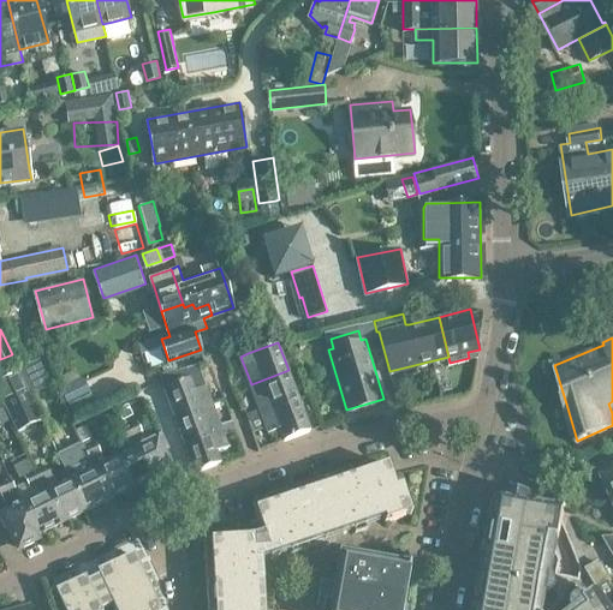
[(12,354),(0,359),(0,366),(3,371),(16,365),(12,354)]
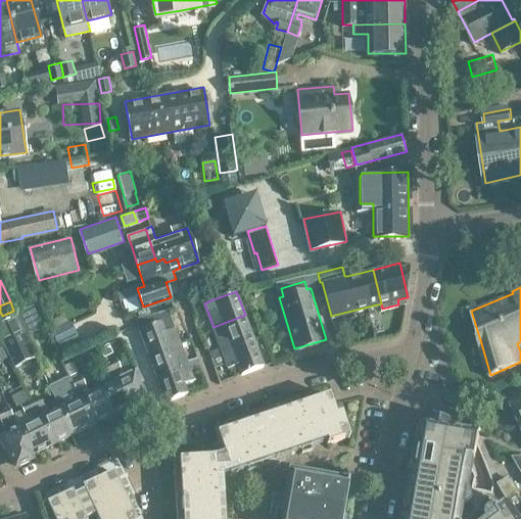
[(36,303),(15,313),(26,332),(36,327),(33,322),(42,318),(36,303)]
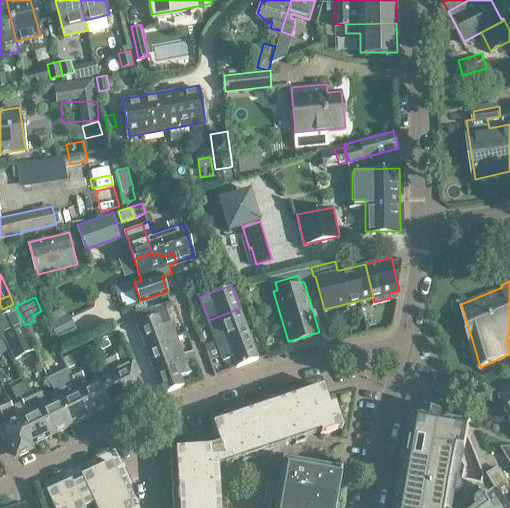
[(176,332),(165,301),(147,308),(144,307),(133,311),(145,344),(176,332)]
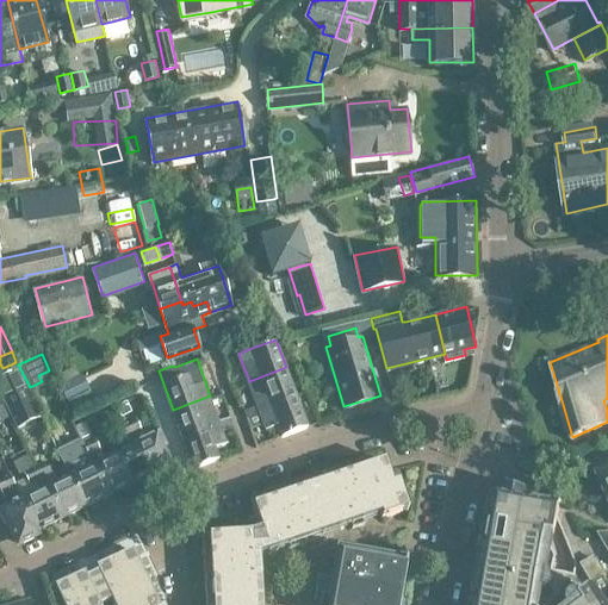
[(249,381),(258,403),(244,409),(247,415),(297,395),(286,367),(249,381)]
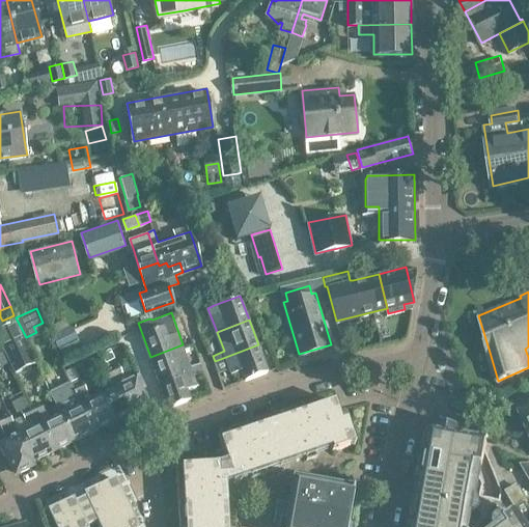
[(15,321),(0,327),(0,339),(15,371),(35,362),(15,321)]
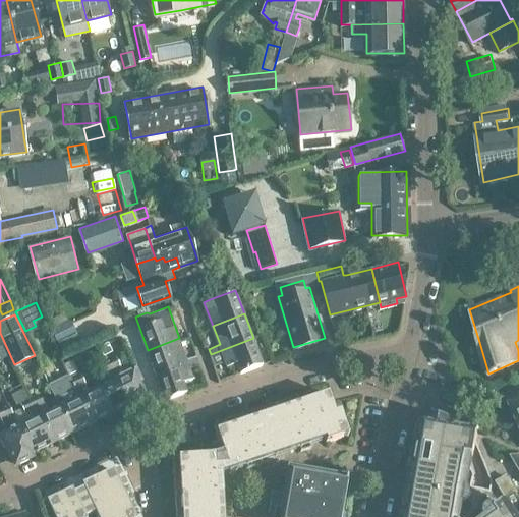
[(71,320),(52,329),(58,342),(77,333),(71,320)]
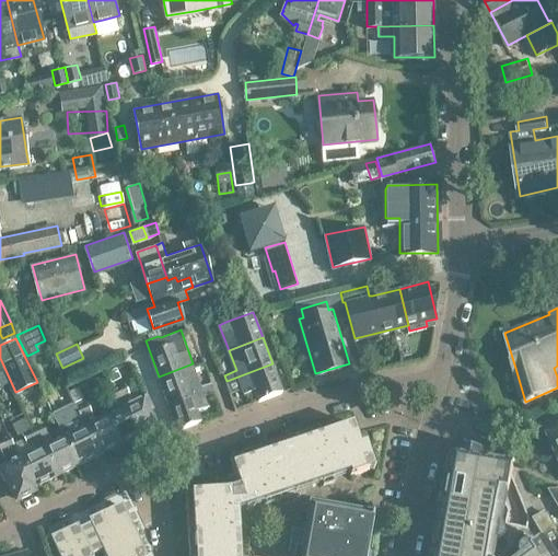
[(0,360),(0,384),(10,380),(0,360)]
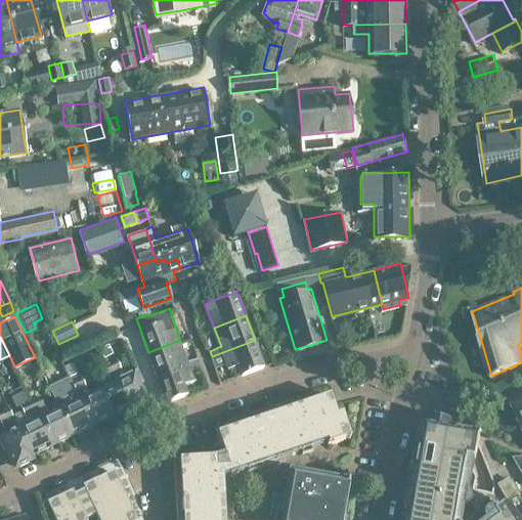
[(199,357),(188,361),(180,340),(148,352),(158,376),(200,360),(199,357)]
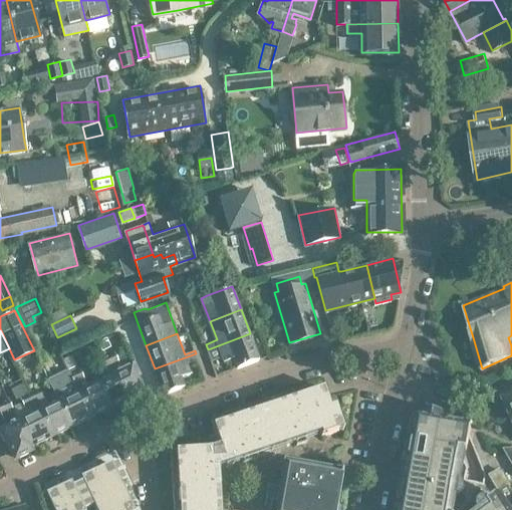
[(222,354),(225,360),(235,356),(238,366),(260,358),(250,333),(208,349),(212,358),(222,354)]
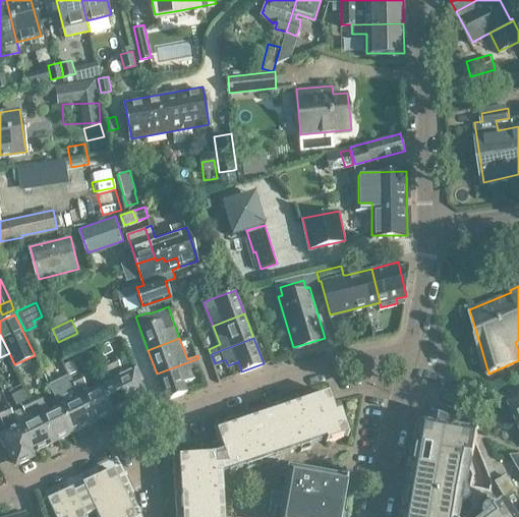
[(113,350),(109,342),(100,347),(104,355),(113,350)]
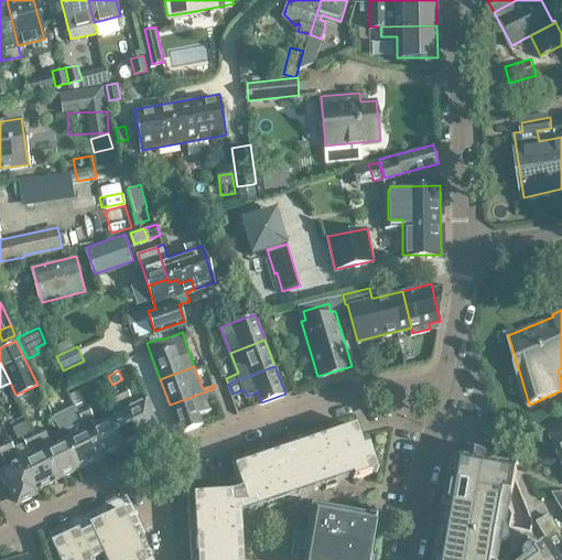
[(148,397),(134,404),(126,386),(116,391),(138,438),(160,427),(152,410),(154,409),(148,397)]
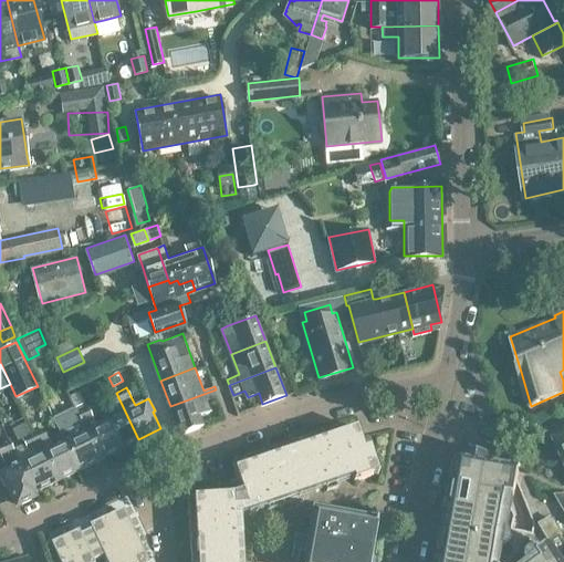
[(49,409),(68,401),(62,388),(43,396),(49,409)]
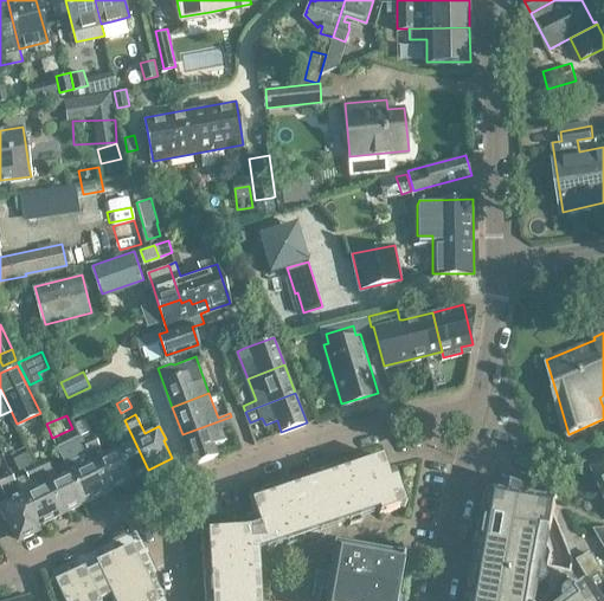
[(226,438),(222,427),(233,424),(231,417),(182,434),(193,464),(218,454),(214,443),(226,438)]
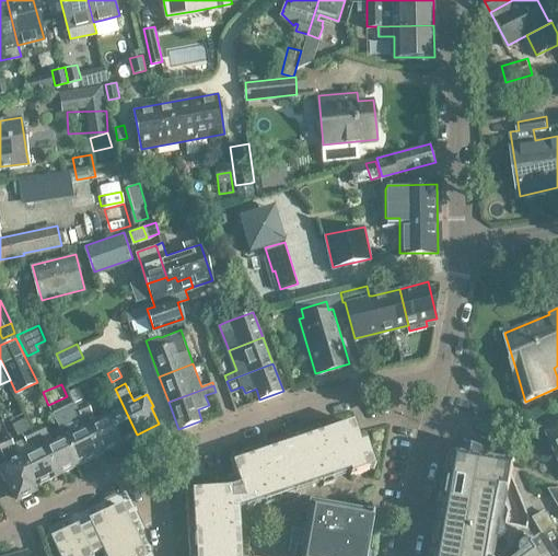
[(115,406),(116,408),(106,414),(120,443),(137,435),(115,389),(104,394),(112,408),(115,406)]
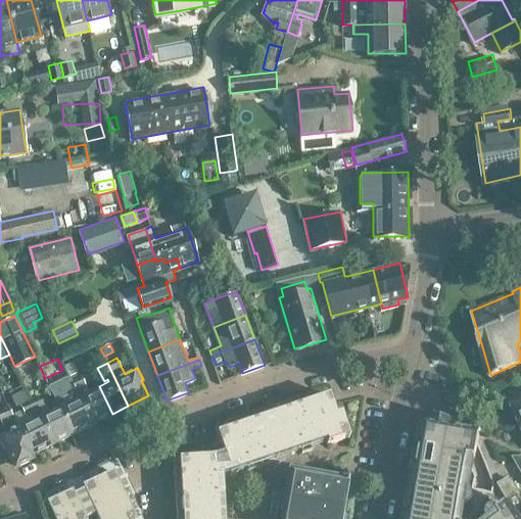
[(87,388),(81,375),(72,380),(92,423),(112,414),(99,386),(85,393),(84,390),(87,388)]
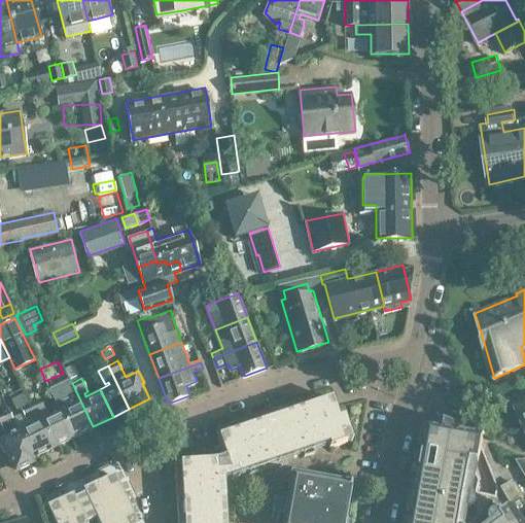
[(71,381),(50,391),(59,409),(72,437),(93,426),(72,383),(71,381)]
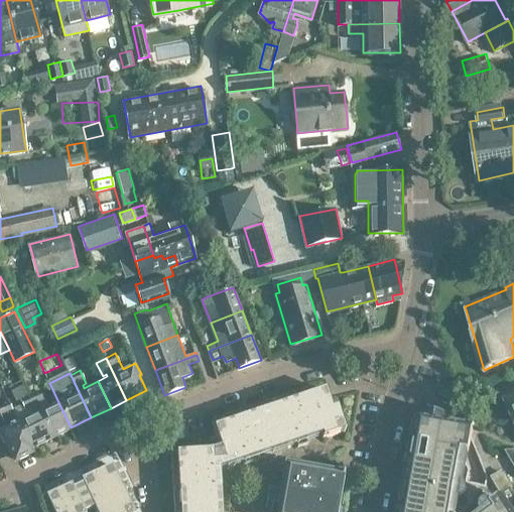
[(333,407),(326,388),(304,395),(302,390),(213,420),(226,461),(243,455),(246,463),(265,456),(262,448),(295,436),(298,444),(308,441),(305,433),(320,428),(324,436),(346,429),(338,405),(333,407)]
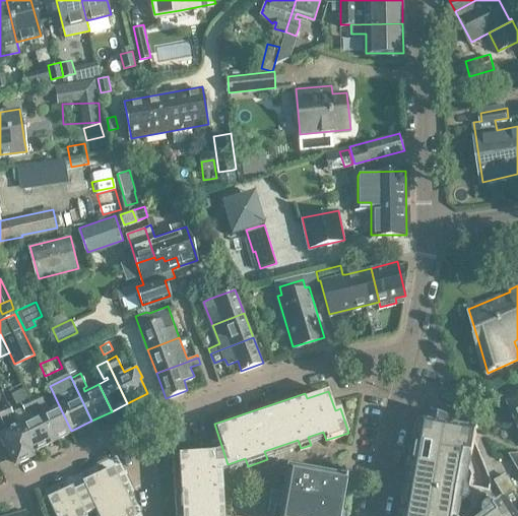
[(58,403),(48,408),(40,393),(30,397),(51,440),(71,431),(58,403)]
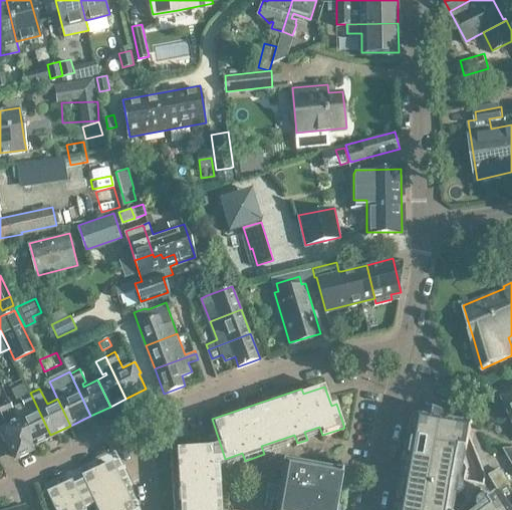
[(509,414),(511,414),(511,390),(503,394),(508,405),(506,408),(509,414)]
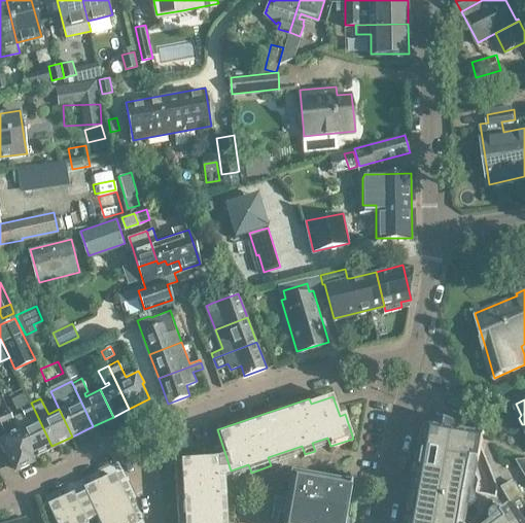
[(31,419),(32,422),(19,428),(32,455),(51,446),(31,403),(21,408),(28,421),(31,419)]
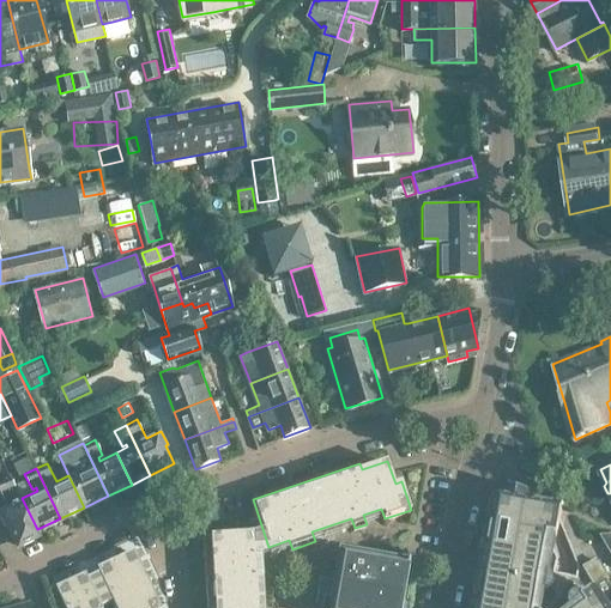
[(0,486),(8,504),(1,509),(2,510),(1,515),(5,522),(8,524),(17,541),(24,543),(36,537),(37,529),(22,498),(10,472),(0,476),(0,486)]
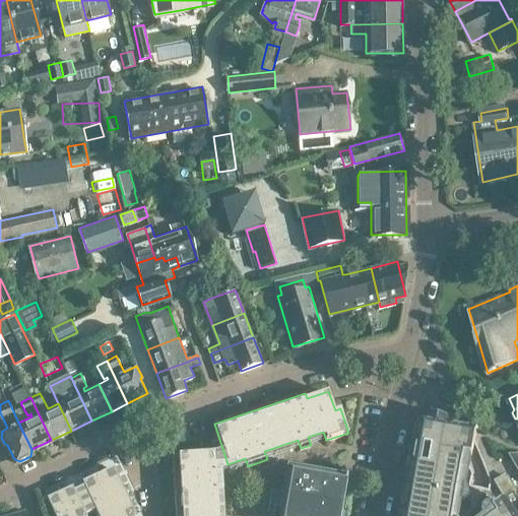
[(517,515),(514,510),(510,504),(508,505),(493,481),(492,479),(489,500),(470,497),(474,472),(467,455),(473,456),(478,432),(451,427),(452,421),(423,415),(418,416),(416,420),(398,515),(517,515)]
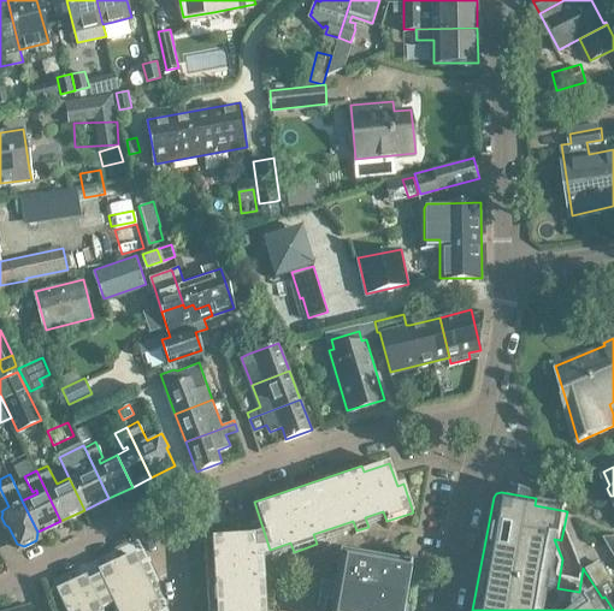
[(259,610),(258,582),(267,581),(266,557),(255,557),(254,535),(205,539),(208,610),(259,610)]
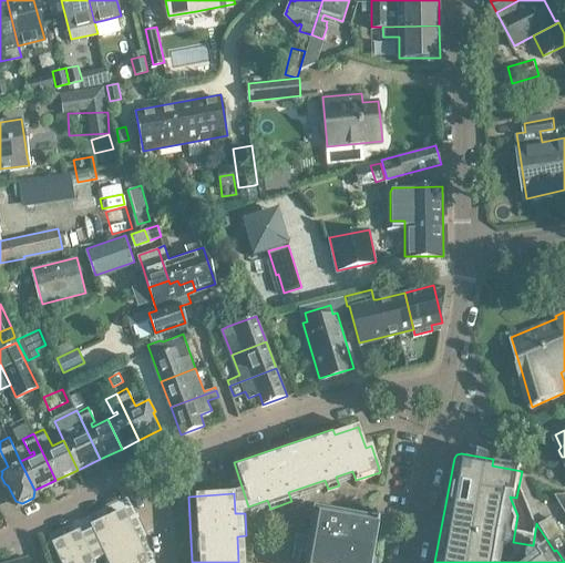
[(564,493),(558,493),(564,504),(564,538),(563,535),(564,534),(553,517),(541,524),(545,532),(564,559),(564,493)]
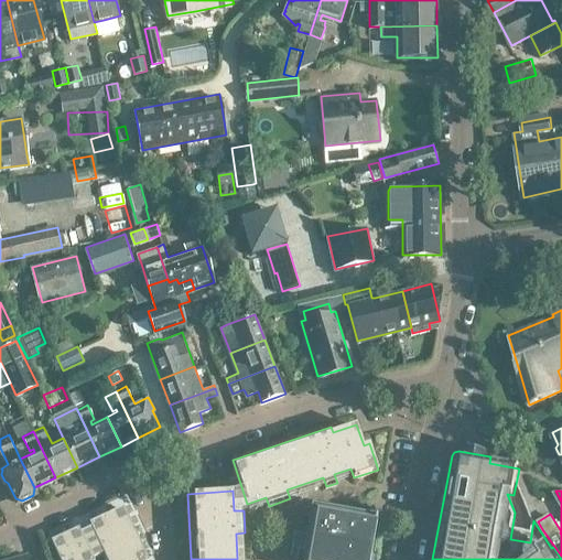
[(80,531),(79,527),(51,540),(61,559),(94,559),(93,557),(104,551),(107,559),(149,559),(123,506),(89,521),(92,526),(80,531)]
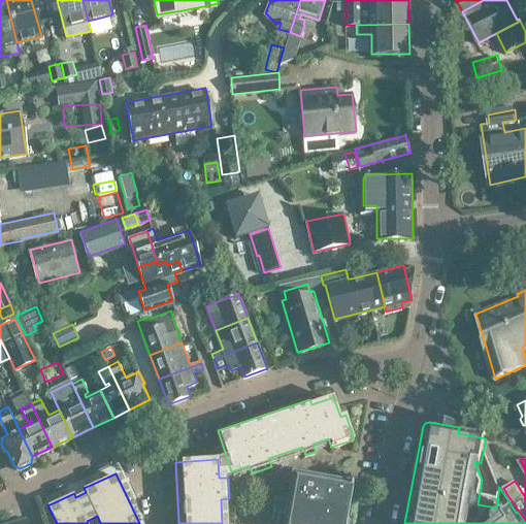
[(343,523),(351,486),(292,476),(284,523),(343,523)]
